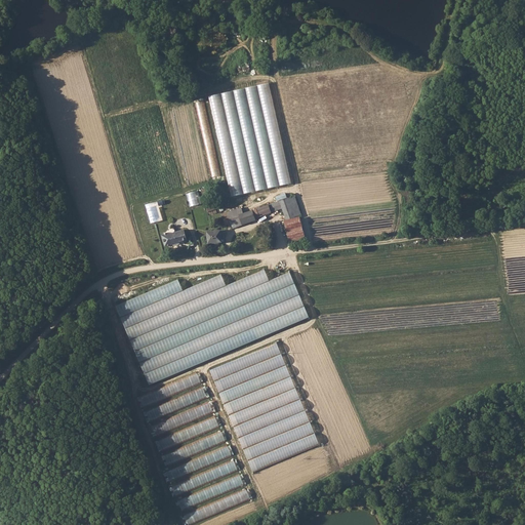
[(211,94),(230,196),(290,185),(272,84),(211,94)]
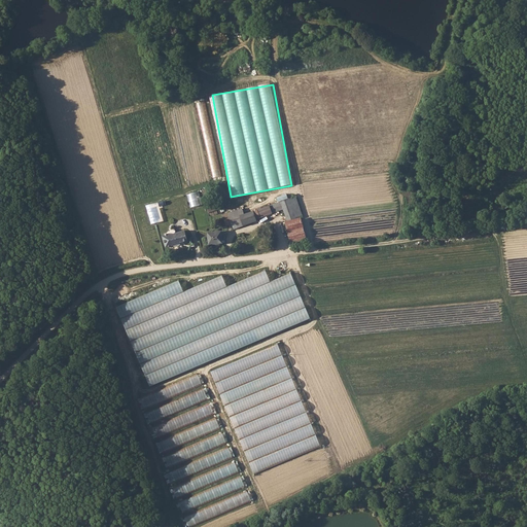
[(199,103),(201,112),(207,110),(205,101),(199,103)]
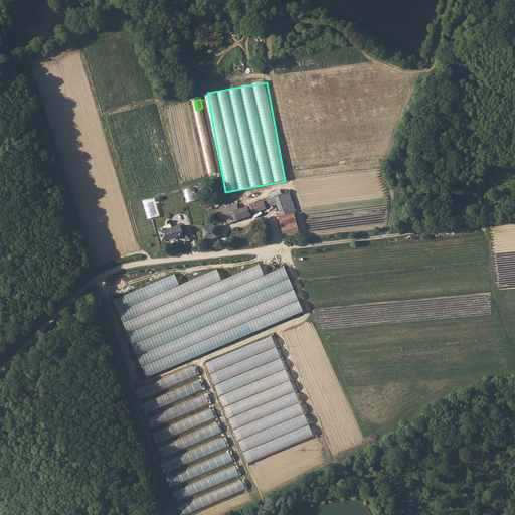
[(184,190),(187,203),(198,200),(194,187),(184,190)]
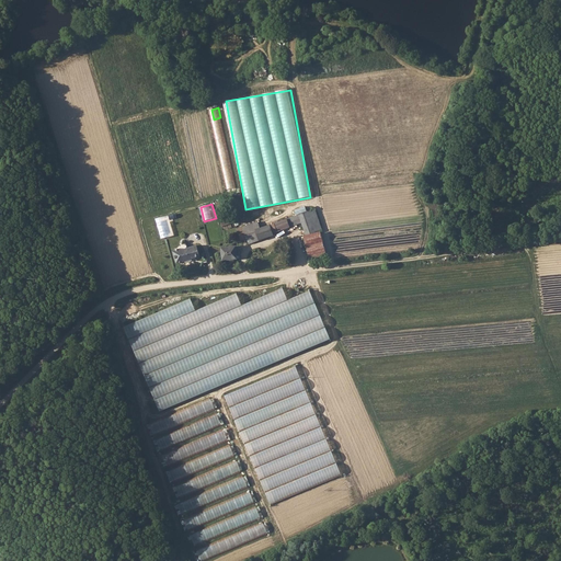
[(245,225),(243,226),(248,238),(249,242),(274,233),(274,232),(305,222),(307,229),(316,226),(311,212),(260,227),(258,221),(245,225)]
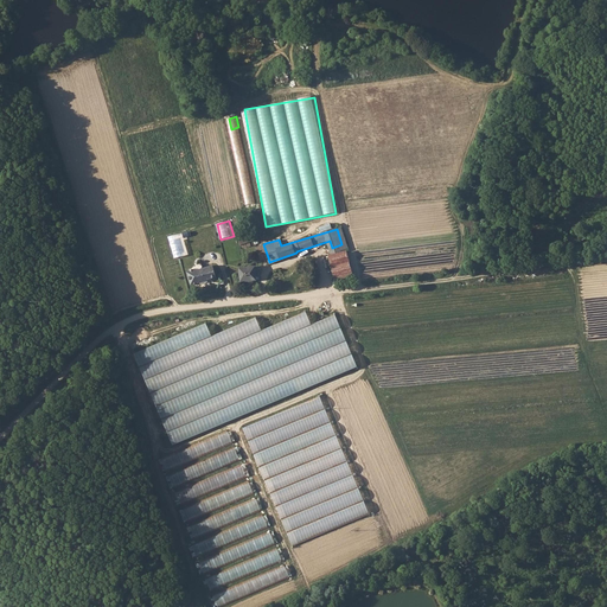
[(189,231),(170,236),(176,259),(189,254),(185,238),(190,237),(189,231)]
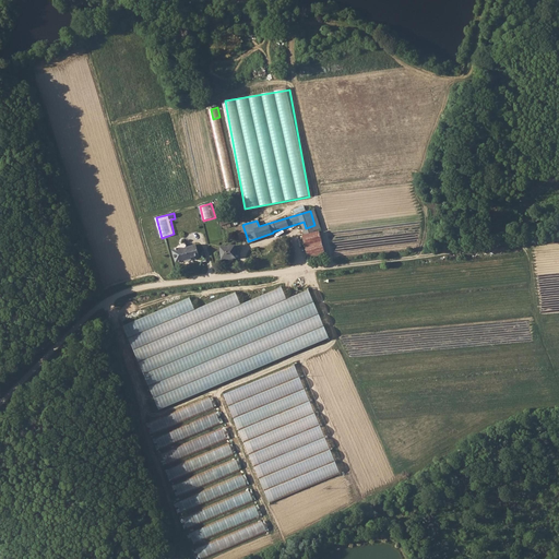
[(183,260),(185,261),(191,258),(190,257),(199,253),(195,244),(180,248),(173,250),(176,262),(183,260)]
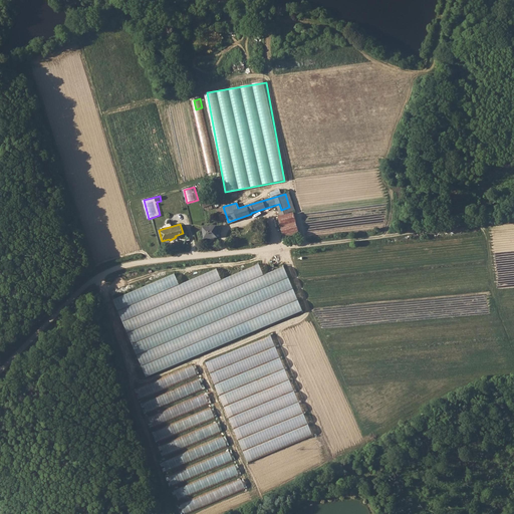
[(216,225),(203,227),(205,239),(218,237),(216,225)]
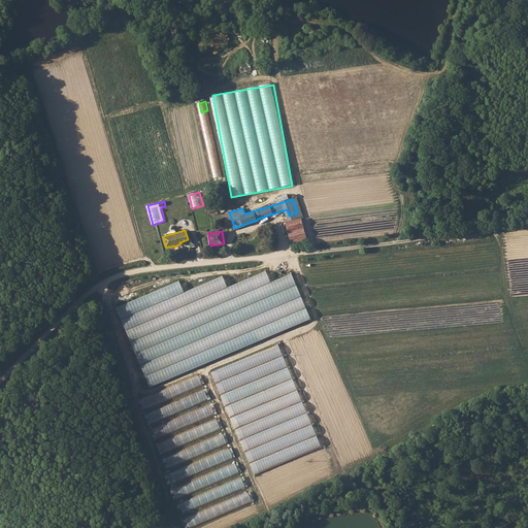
[(215,369),(251,473),(320,451),(284,345),(215,369)]
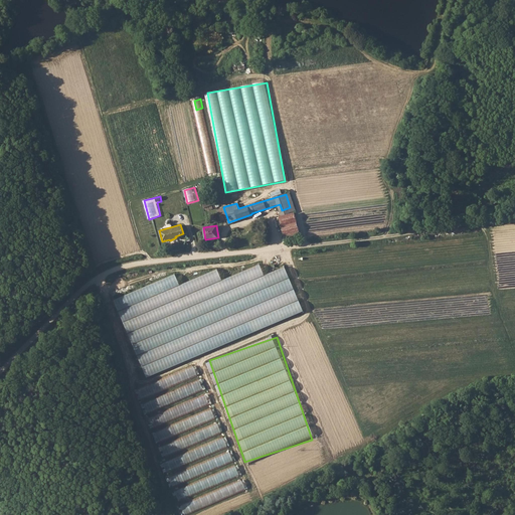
[(195,367),(135,387),(139,397),(198,377),(195,367)]
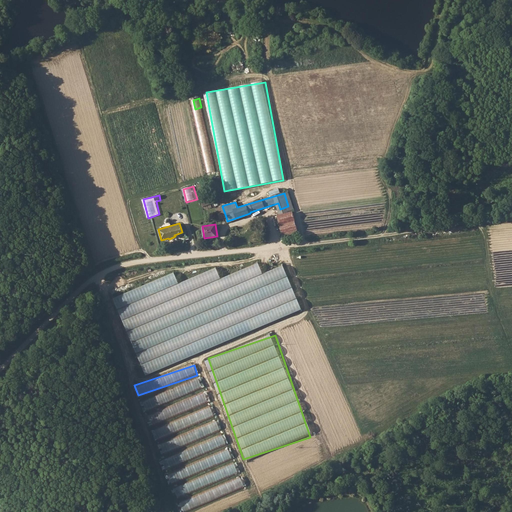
[(202,379),(143,398),(146,408),(205,389),(202,379)]
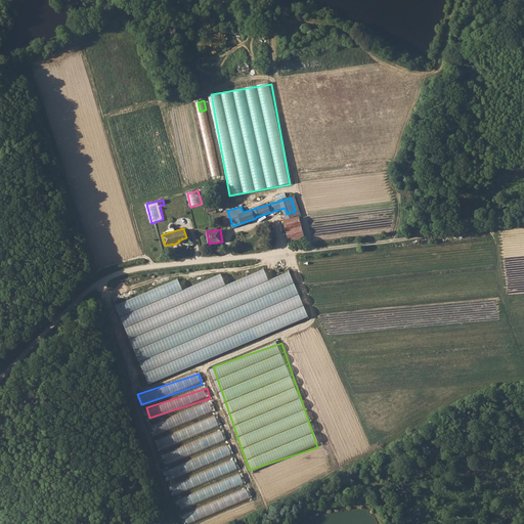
[(156,432),(214,412),(211,403),(153,423),(156,432)]
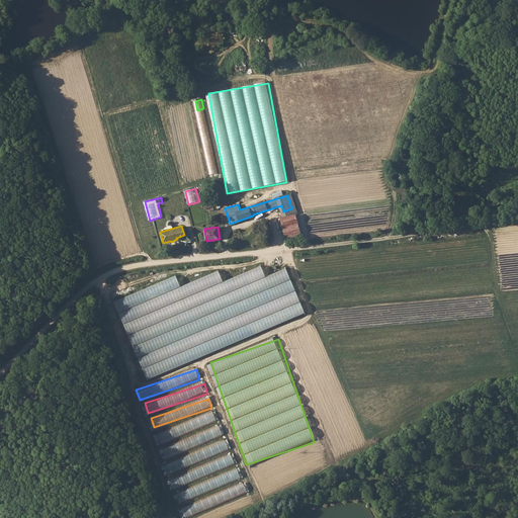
[(158,444),(220,420),(216,411),(154,434),(158,444)]
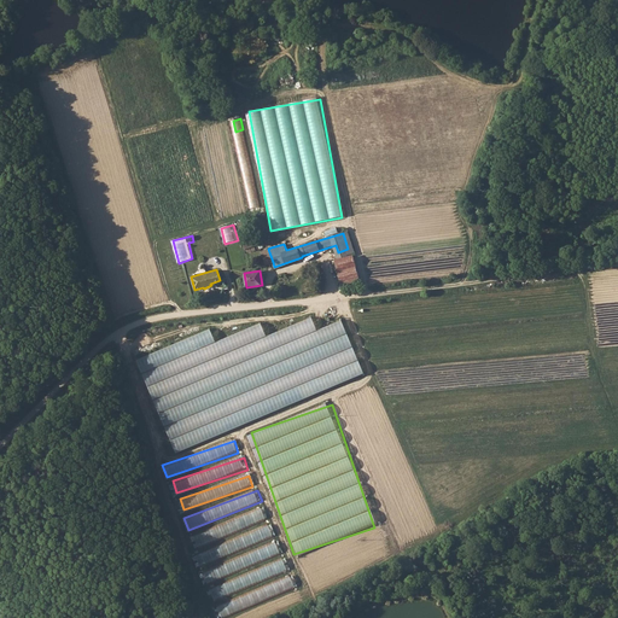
[(263,507),(192,535),(197,547),(268,519),(263,507)]
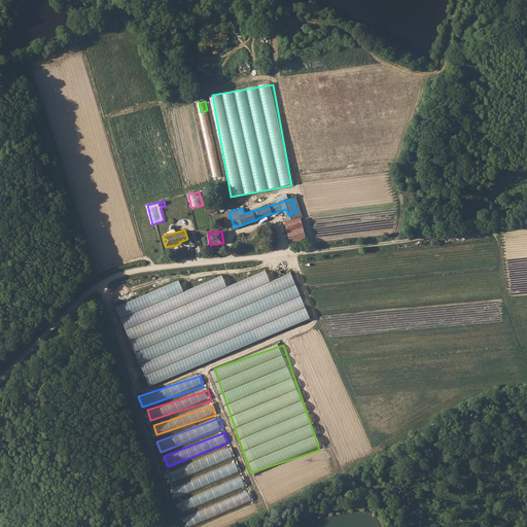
[(232,447),(167,471),(171,482),(236,458),(232,447)]
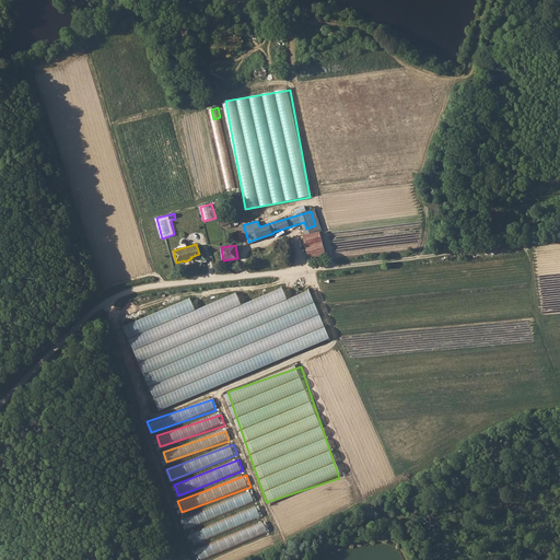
[(253,492),(183,515),(187,527),(256,503),(253,492)]
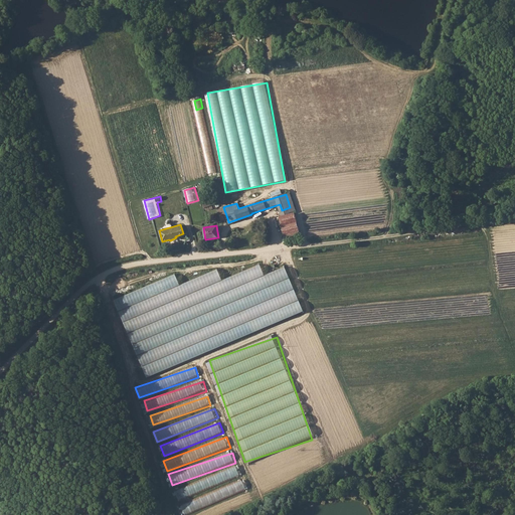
[(236,467),(175,489),(178,499),(240,477),(236,467)]
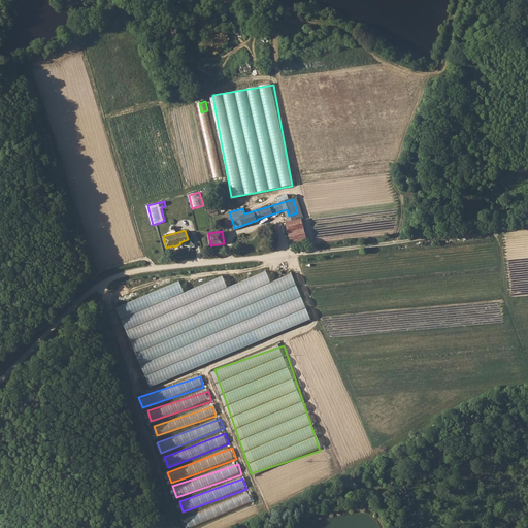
[(186,516),(190,527),(255,502),(253,497),(251,497),(249,492),(186,516)]
